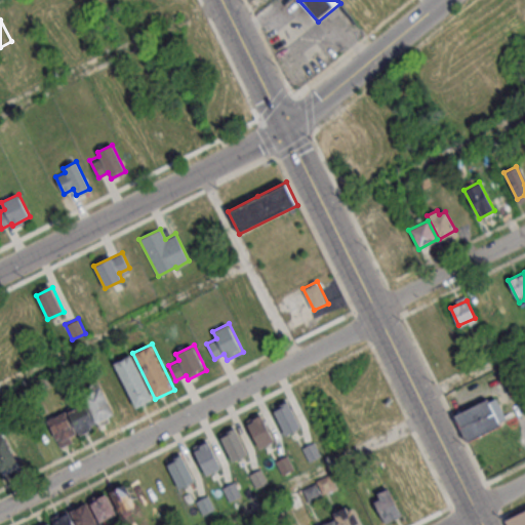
[(135,407),(114,363),(131,355),(153,399),(135,407)]
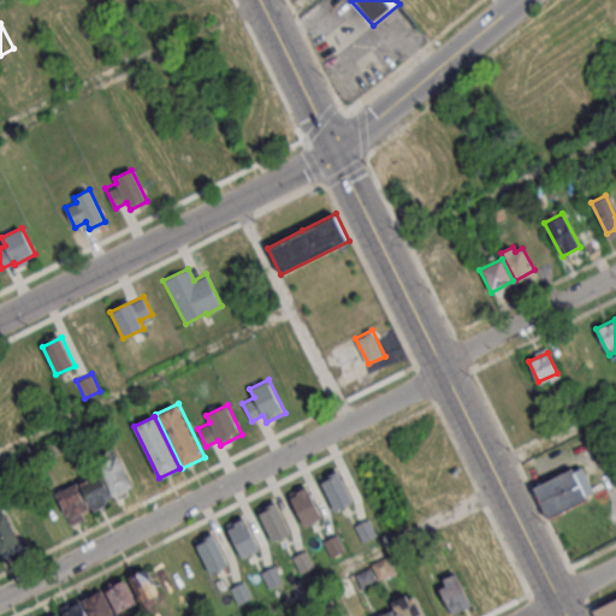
[(137,489),(116,444),(135,434),(157,479),(137,489)]
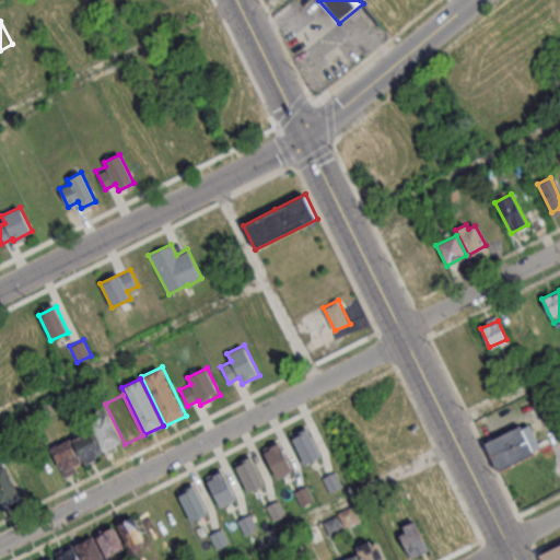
[(120,442),(102,451),(88,422),(107,413),(120,442)]
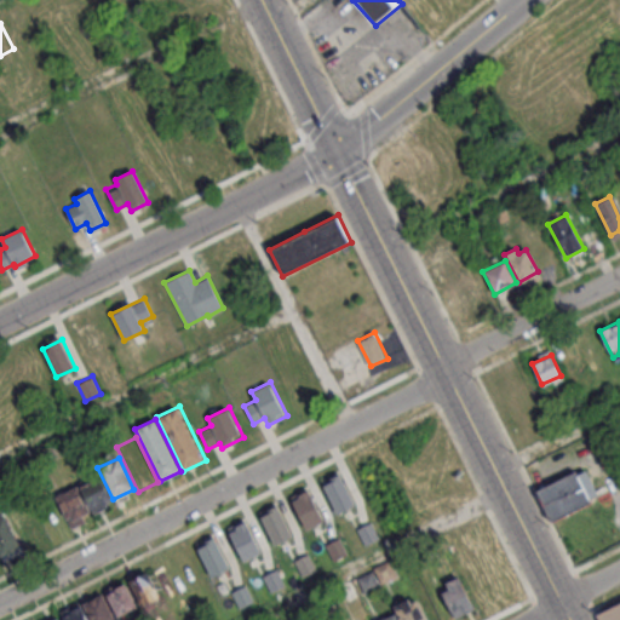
[(322,482),(337,474),(357,506),(339,515),(322,482)]
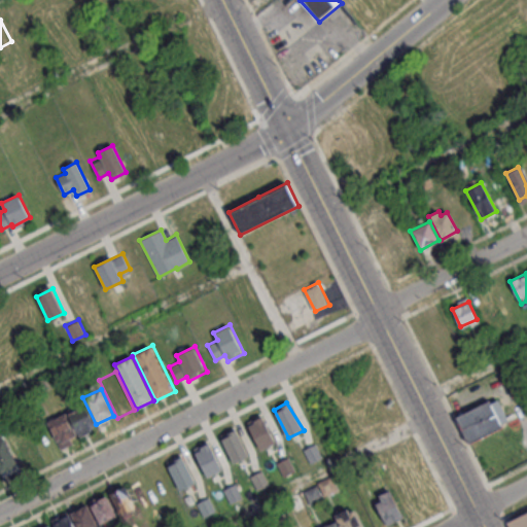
[(68,414),(85,405),(96,425),(90,428),(91,431),(79,436),(68,414)]
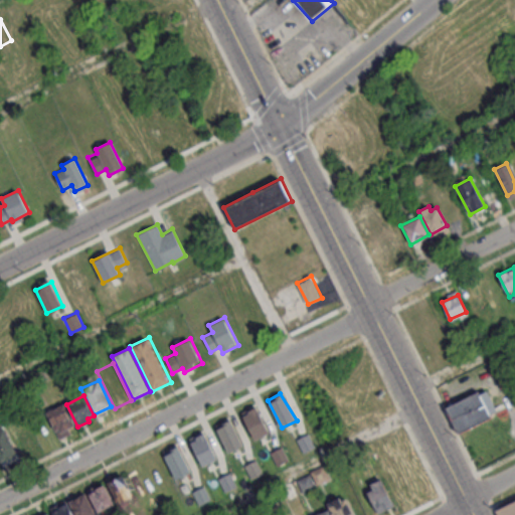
[(480,395),(493,421),(477,430),(461,438),(447,411),(464,403),(480,395)]
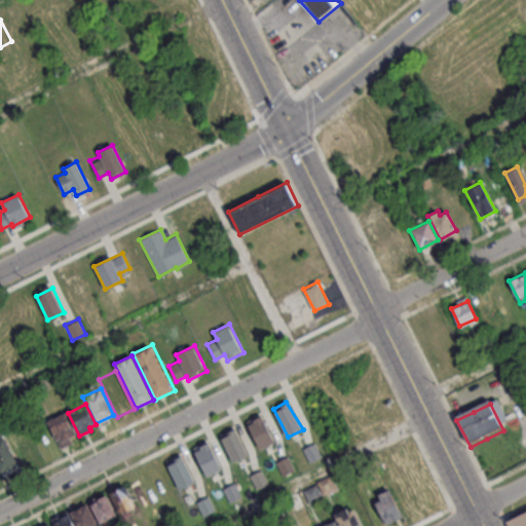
[(72,443),(60,448),(47,421),(66,412),(77,434),(69,438),(72,443)]
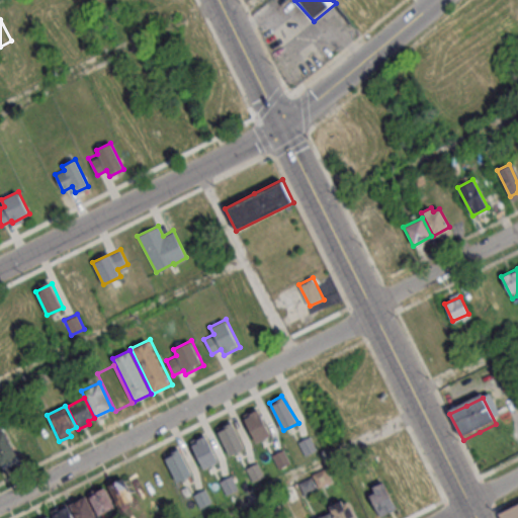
[(256,409),(272,437),(256,446),(242,416),(256,409)]
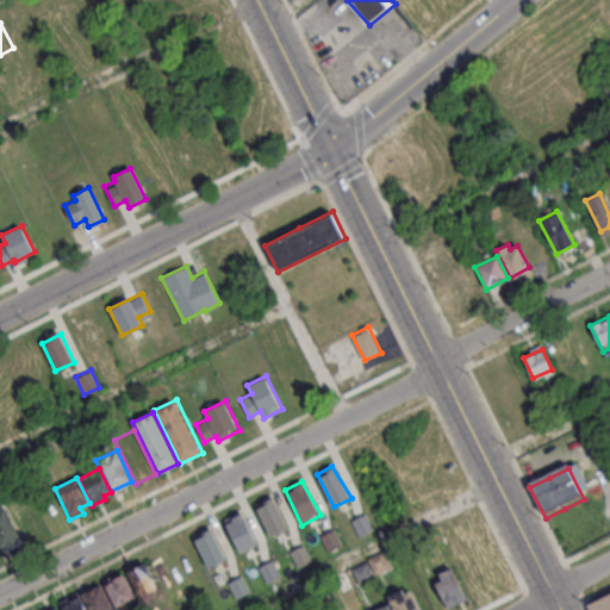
[(253,506),(271,496),(288,527),(271,537),(253,506)]
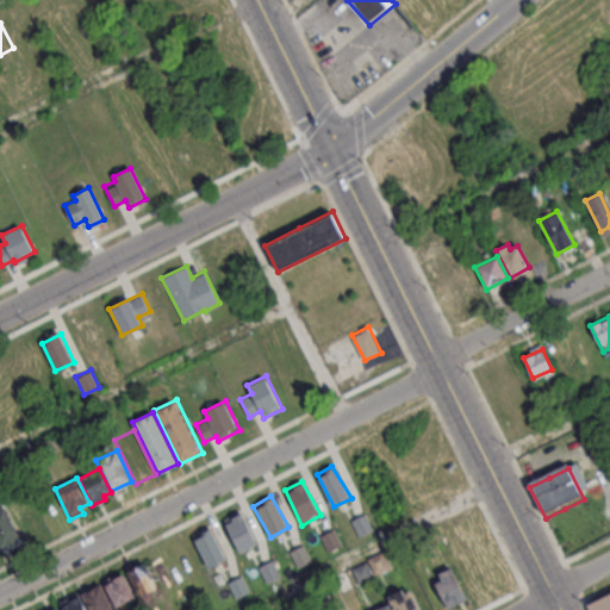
[(0,508),(5,506),(20,537),(0,547),(0,508)]
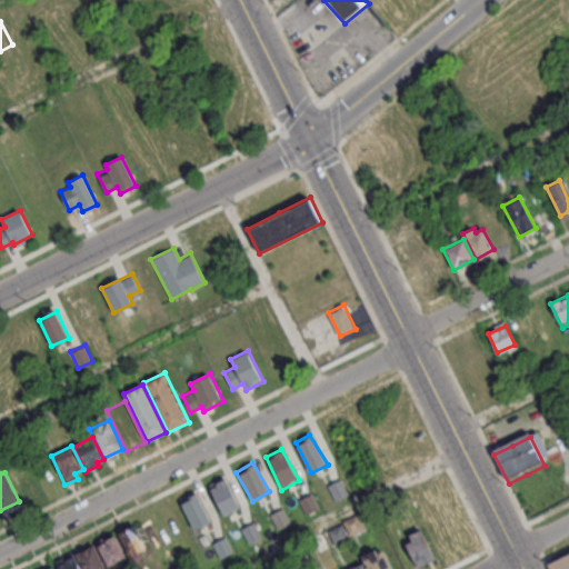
[(206,485),(225,478),(239,509),(222,518),(206,485)]
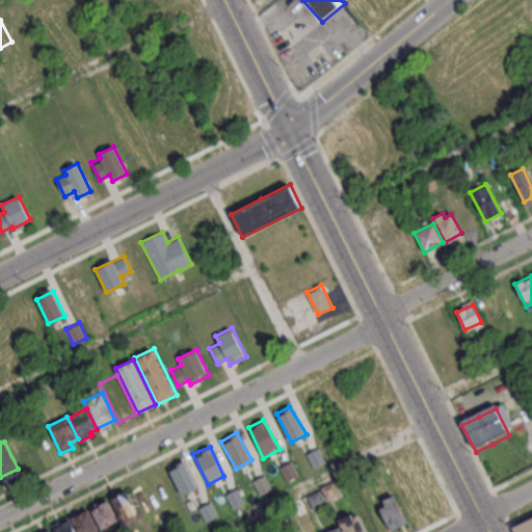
[(165,469),(183,460),(196,488),(181,498),(165,469)]
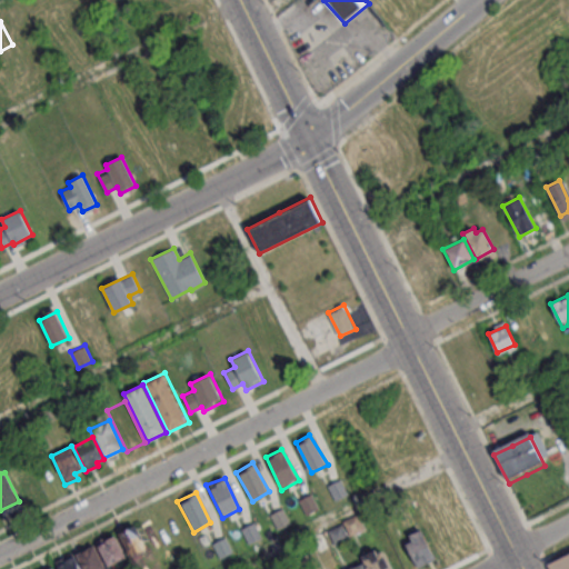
[(118,532),(135,525),(147,550),(131,558),(118,532)]
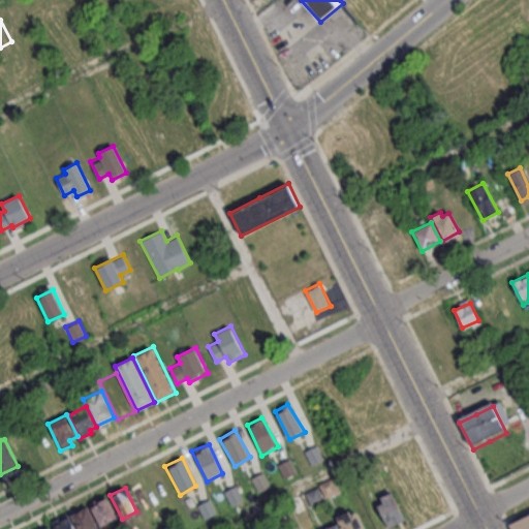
[(399,520),(386,527),(375,505),(381,502),(379,496),(392,491),(404,517),(399,520)]
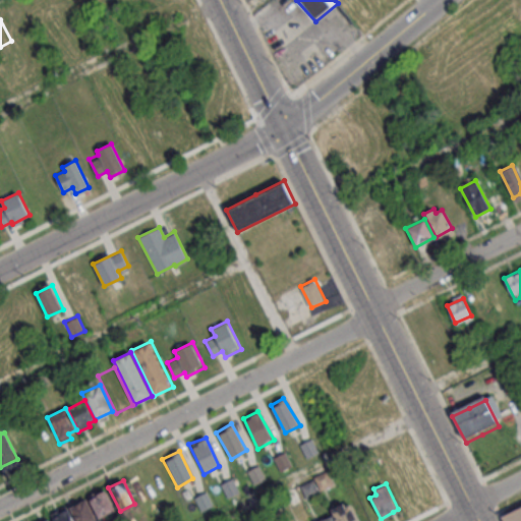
[(89,499),(106,490),(115,510),(99,518),(89,499)]
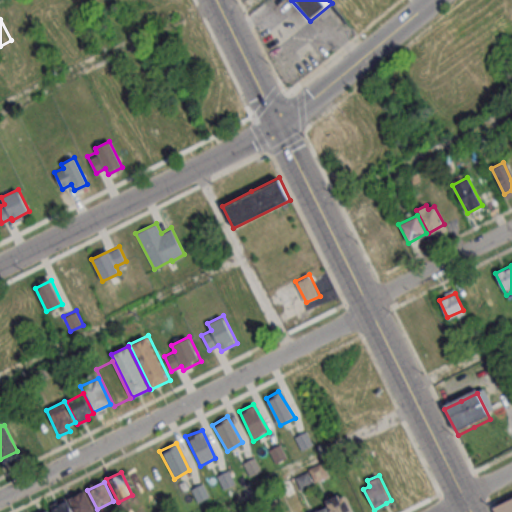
[(192,490),(199,502),(209,497),(203,484),(192,490)]
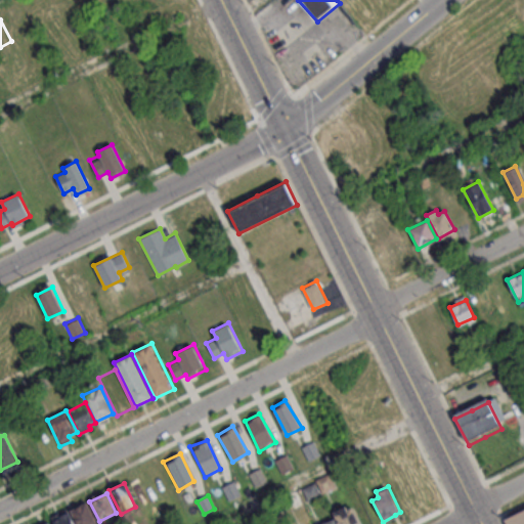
[(76,523),(70,510),(88,501),(98,522),(94,523),(76,523)]
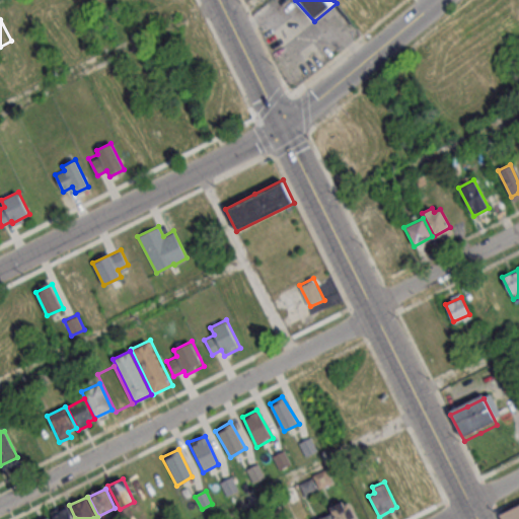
[(335,518),(330,511),(348,502),(356,518),(335,518)]
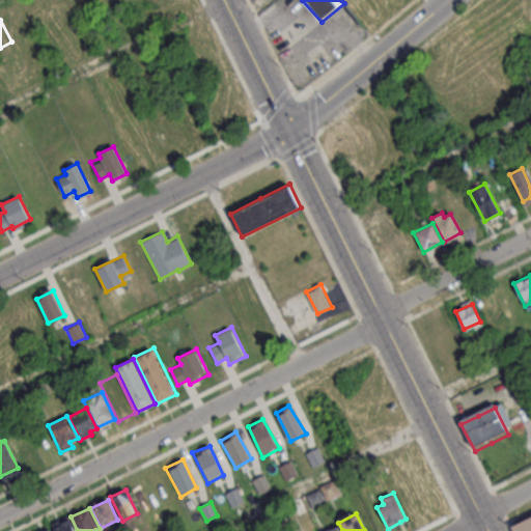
[(514,530),(511,525),(530,514),(530,530),(514,530)]
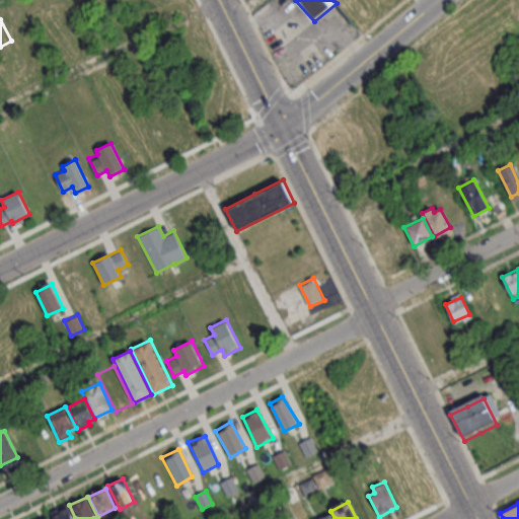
[(53,518),(52,516),(68,508),(73,518),(53,518)]
